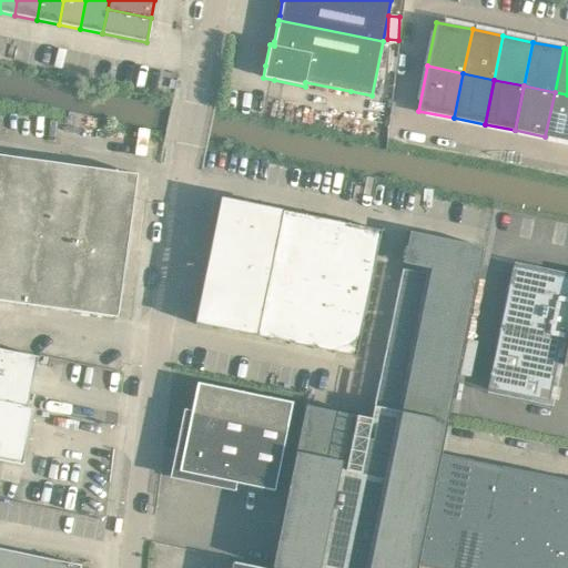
[(545,137),(567,141),(567,94),(555,92),(545,137)]
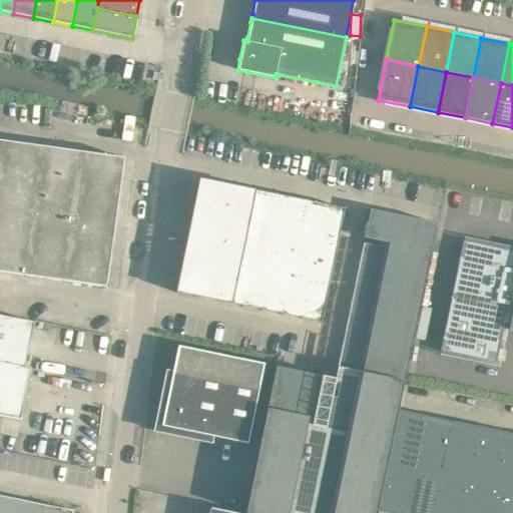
[(0,165),(0,205),(34,211),(43,146),(3,141),(0,165)]
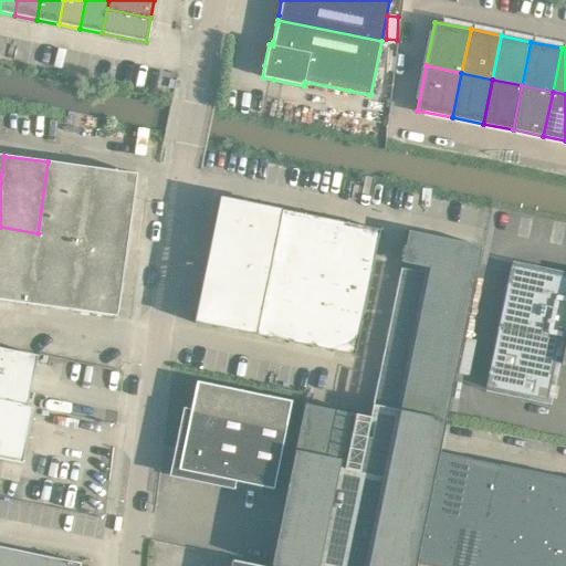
[(48,161),(38,233),(83,239),(87,203),(93,168),(48,161)]
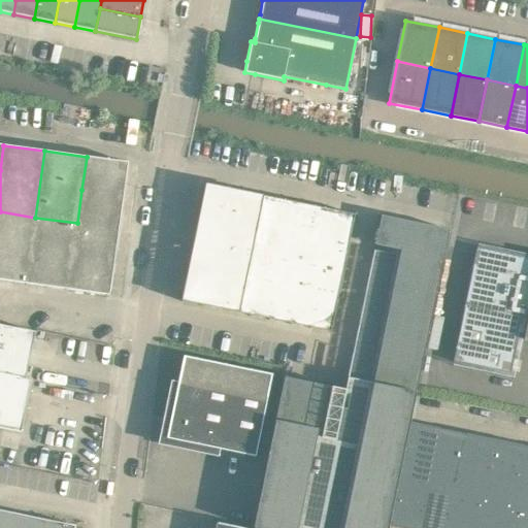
[(87,157),(81,190),(123,196),(128,162),(87,157)]
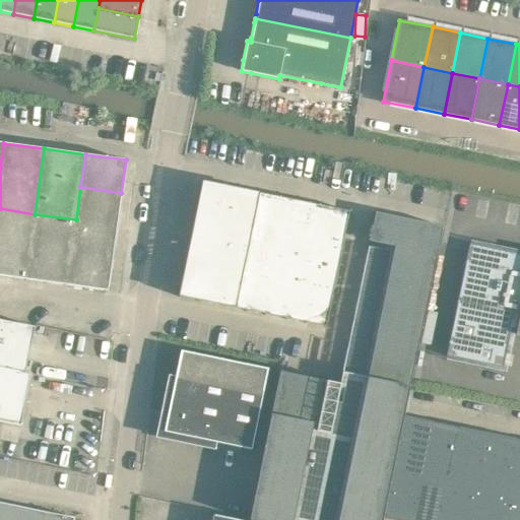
[(325,327),(349,211),(202,181),(178,297),(325,327)]
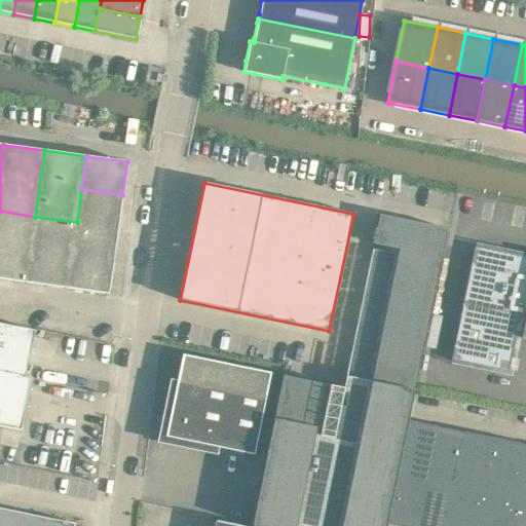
[(81,189),(77,222),(118,228),(122,195),(81,189)]
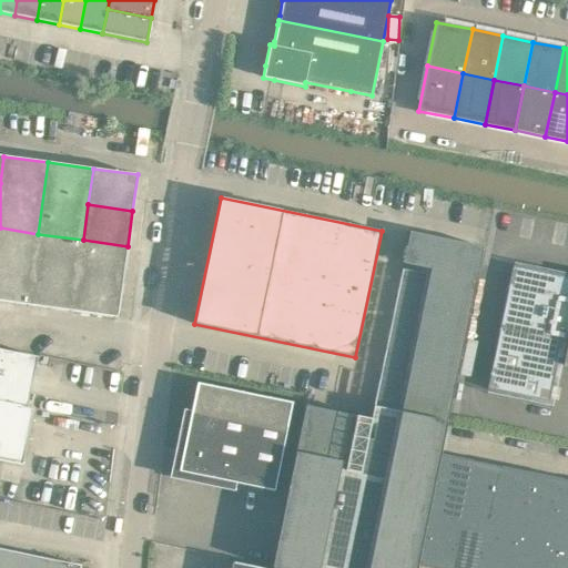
[(0,301),(28,305),(38,234),(0,227),(0,301)]
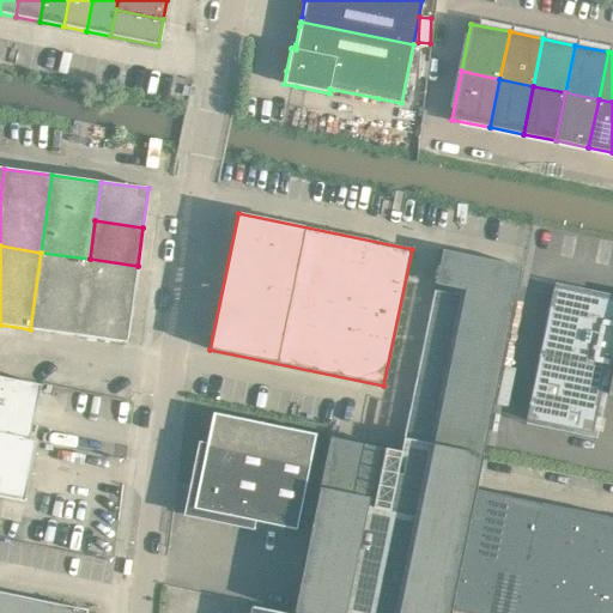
[(293,612),(449,612),(450,611),(453,611),(478,490),(475,490),(480,467),(483,457),(521,267),(442,250),(435,285),(465,291),(463,298),(461,311),(432,448),(402,442),(400,453),(380,448),(329,438),(293,612)]
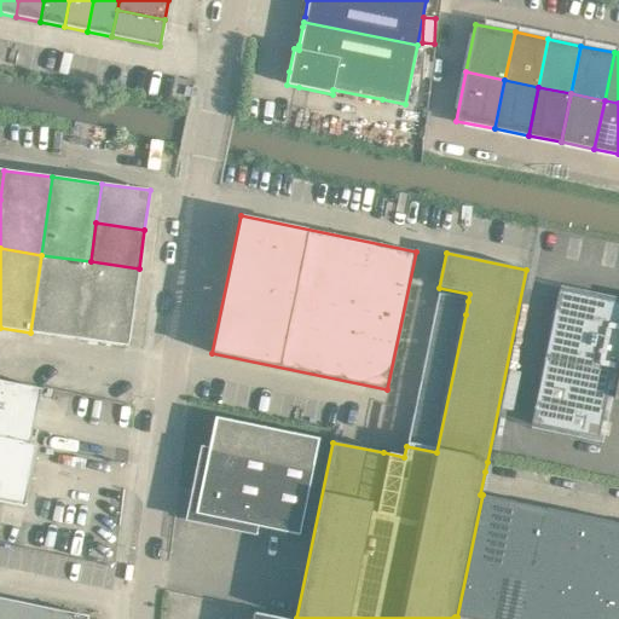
[(80,340),(85,301),(91,261),(41,255),(30,333),(80,340)]
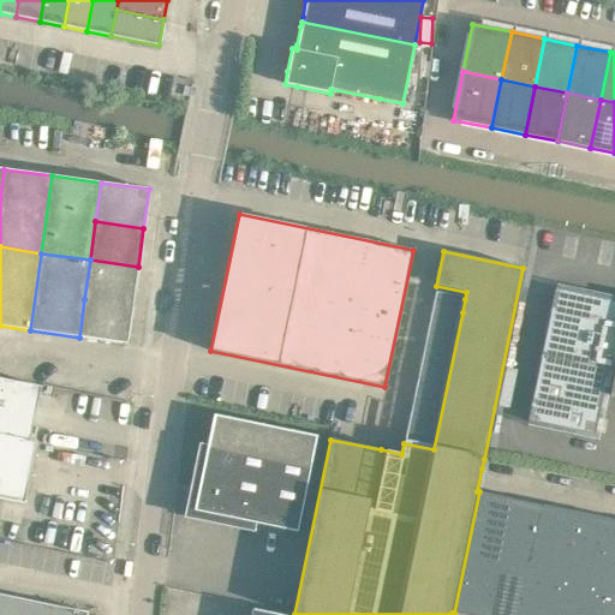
[(90,260),(84,299),(132,305),(138,267),(90,260)]
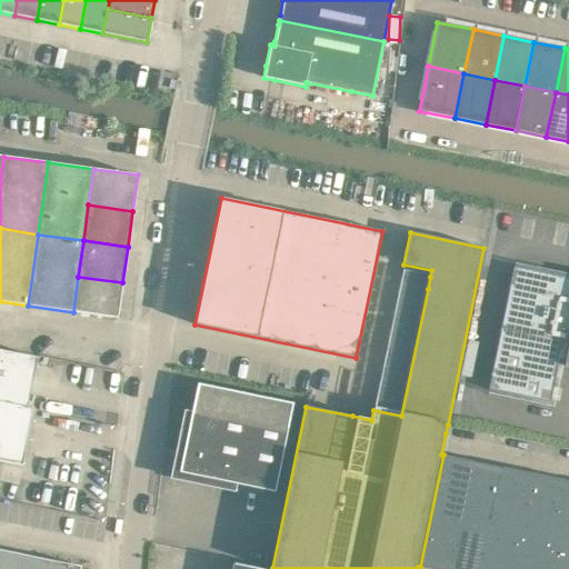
[(568,278),(513,267),(488,389),(550,402),(559,359),(563,360),(565,360),(563,366),(568,367),(568,278)]
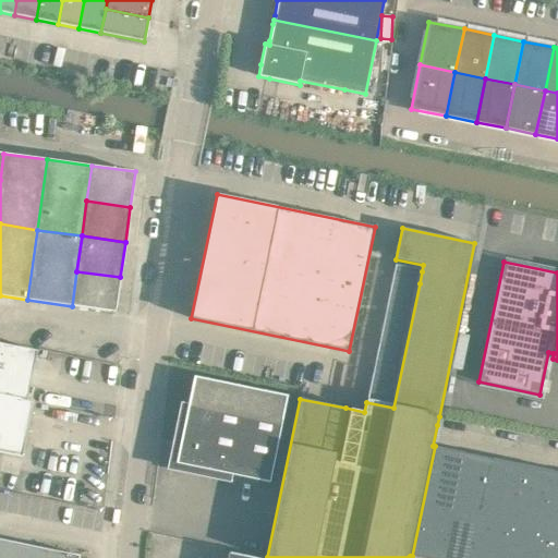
[(76,271),(72,306),(116,313),(120,277),(76,271)]
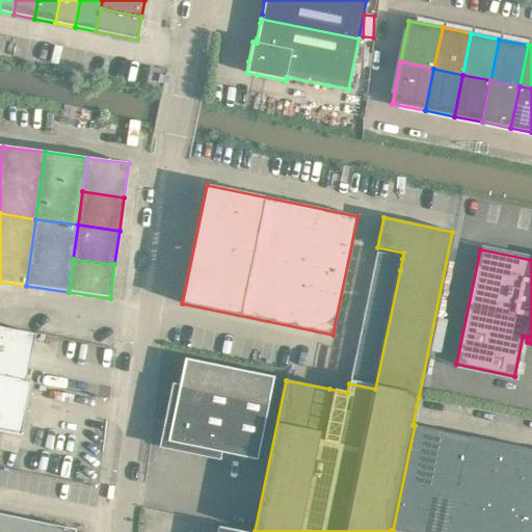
[(0,326),(0,376),(28,382),(35,335),(0,326)]
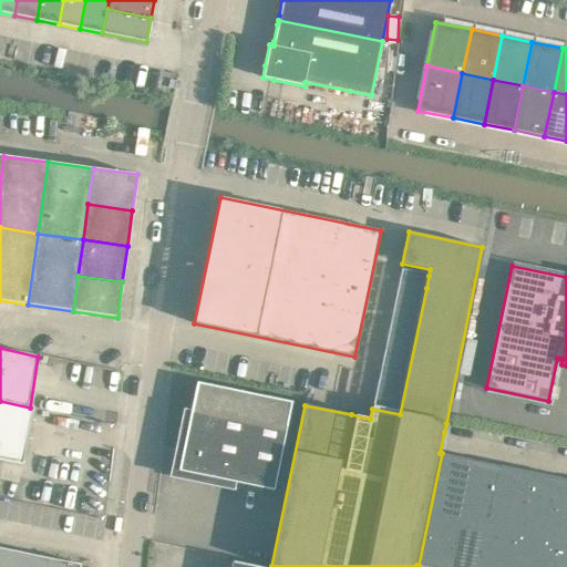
[(234,491),(236,483),(251,485),(274,491),(292,402),(197,382),(192,411),(183,409),(169,477),(234,491)]
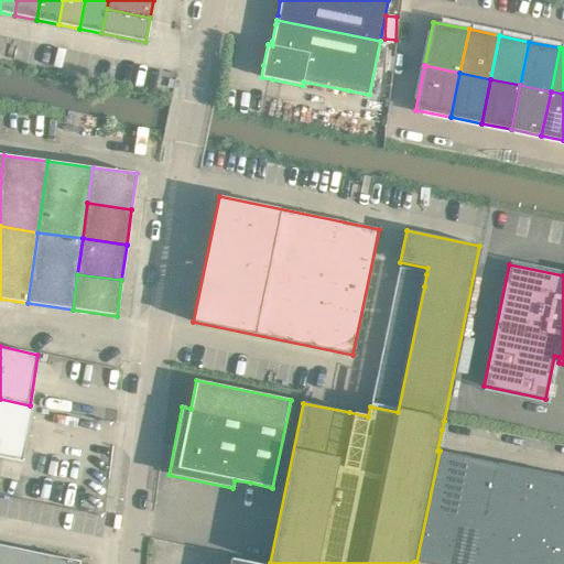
[(30,405),(0,399),(0,457),(22,463),(30,405)]
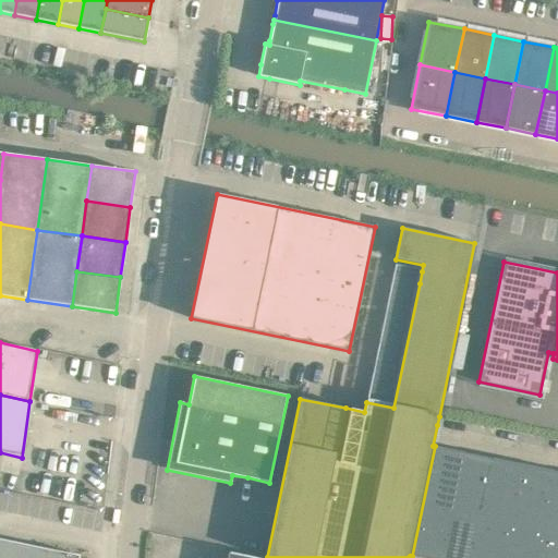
[(435,446),(412,556),(420,557),(557,557),(557,472),(553,471),(492,458),(492,459),(463,452),(435,446)]
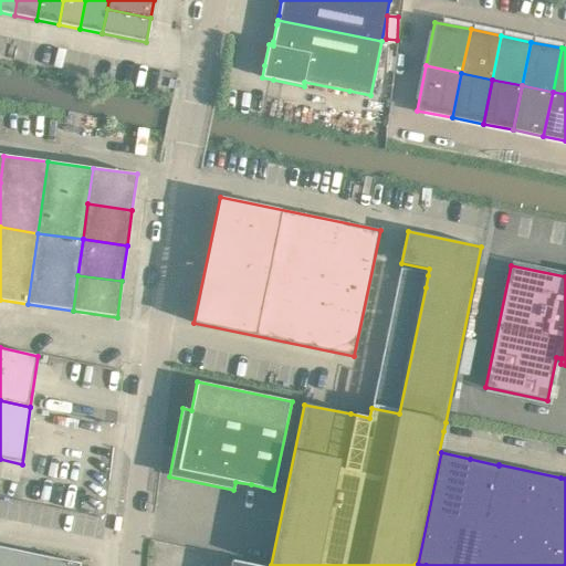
[(0,565),(11,565),(16,549),(0,546),(0,565)]
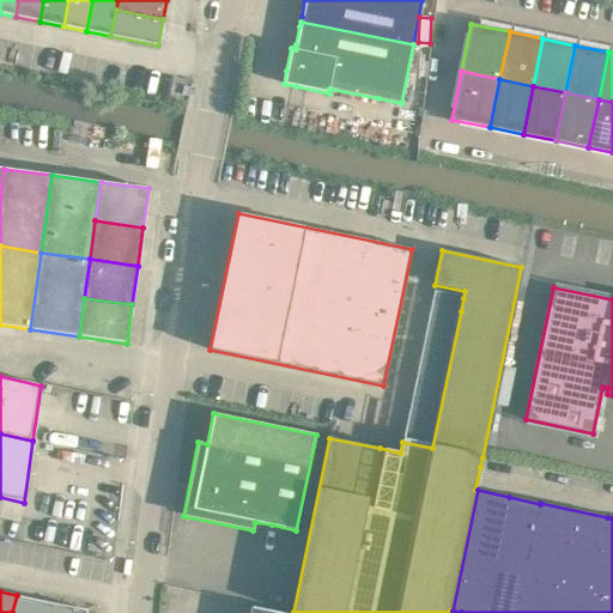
[(17,595),(12,612),(37,612),(41,600),(17,595)]
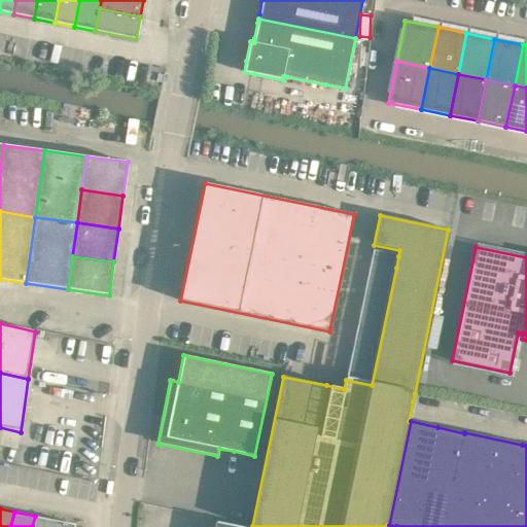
[(35,516),(32,526),(74,526),(75,524),(35,516)]
